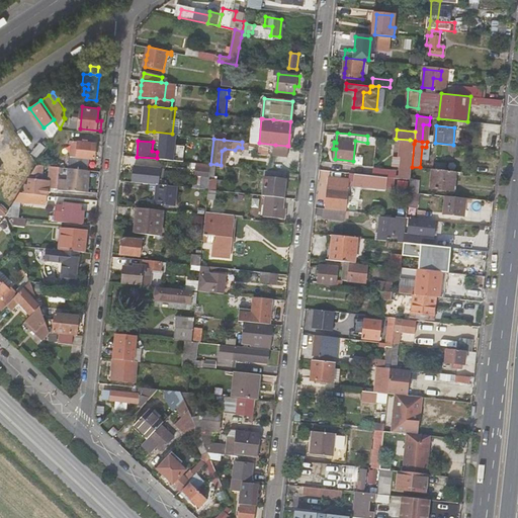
[(70,168),(89,169),(90,169),(90,159),(95,159),(96,144),(72,142),(70,168)]
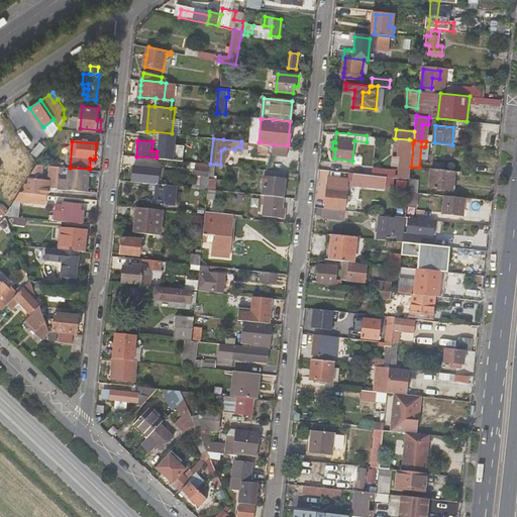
[(410,175),(411,167),(413,143),(404,142),(403,147),(402,157),(402,165),(400,165),(399,174),(410,175)]
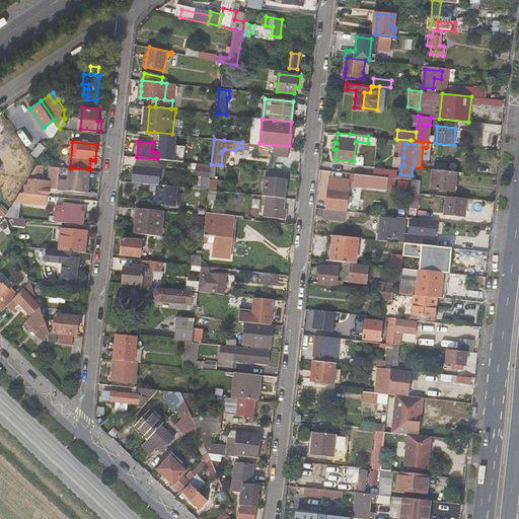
[(288,146),(276,145),(275,154),(287,155),(288,146)]
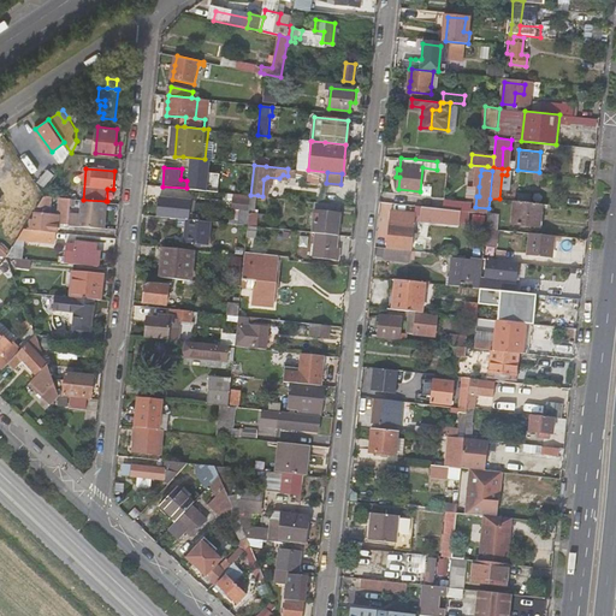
[(258,195),(250,195),(250,200),(249,208),(248,220),(248,225),(259,226),(259,217),(265,217),(265,214),(256,213),(258,195)]
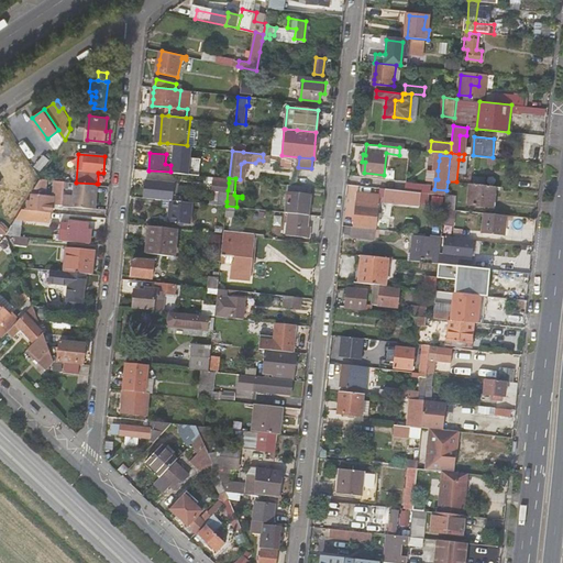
[(41,179),(34,189),(46,190),(47,180),(41,179)]
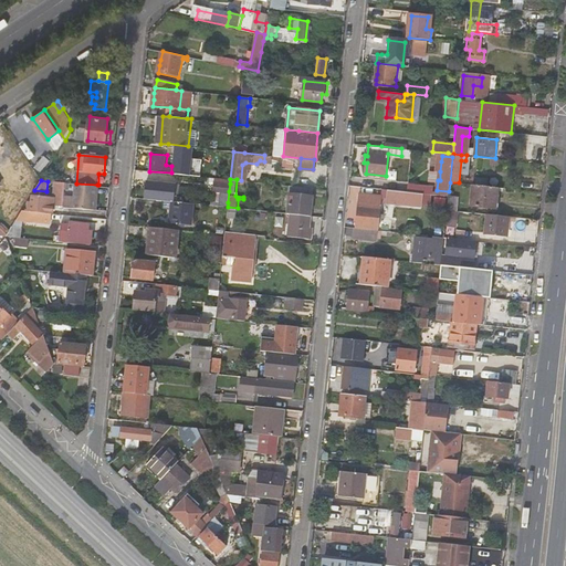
[(76,184),(54,181),(53,194),(56,194),(56,198),(33,196),(33,202),(30,202),(29,211),(52,213),(53,205),(95,208),(97,185),(76,184)]
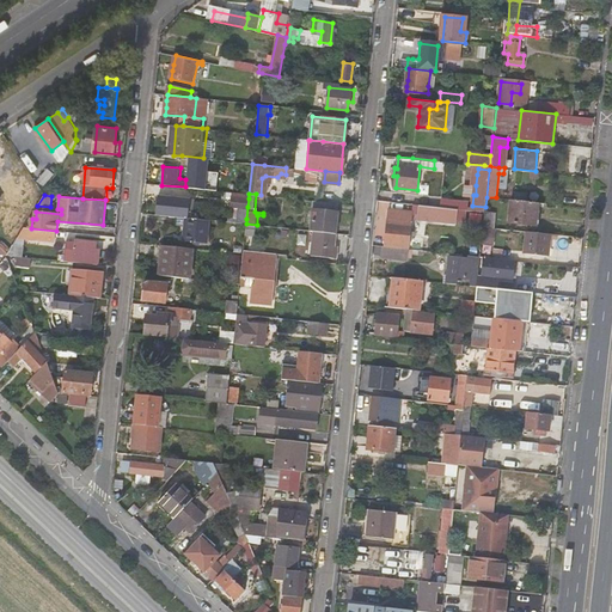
[(248,207),(249,199),(231,196),(231,206),(239,206),(248,207)]
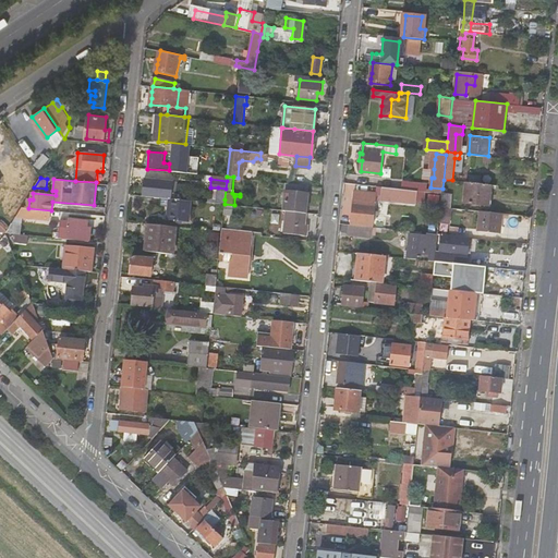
[(157,196),(164,197),(174,198),(176,182),(146,180),(145,185),(147,185),(147,194),(157,195),(157,196)]
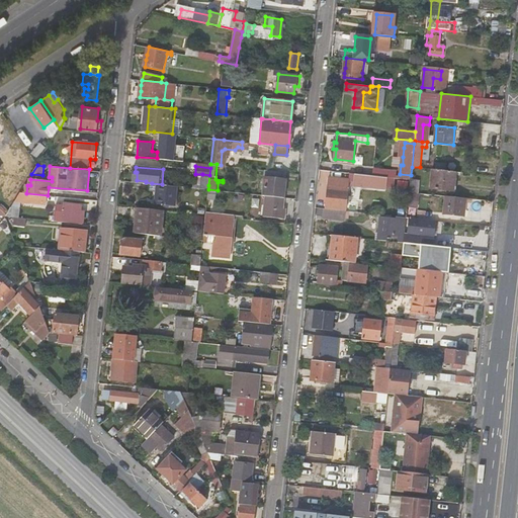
[(378,175),(385,176),(386,168),(374,167),(373,175),(378,175)]
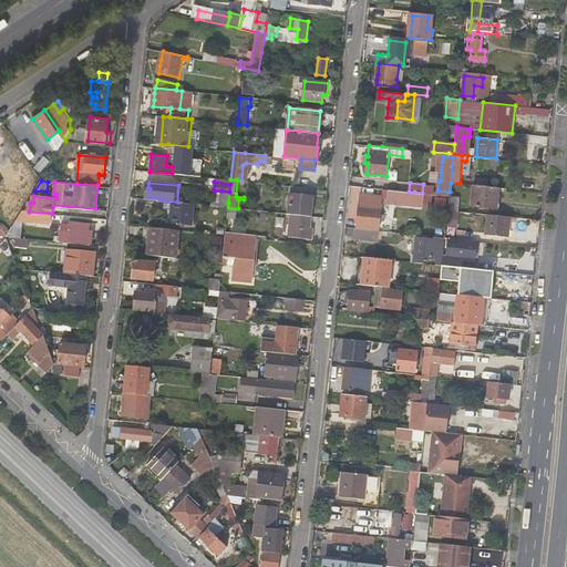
[(496,187),(472,184),(470,206),(494,208),(496,187)]
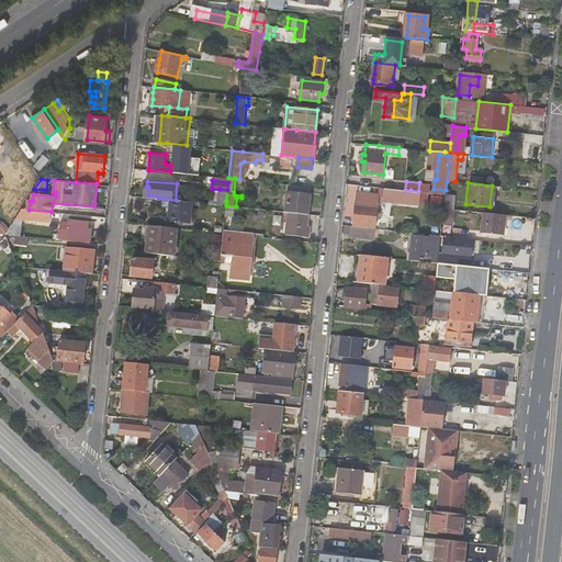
[(208,201),(209,183),(195,183),(195,201),(208,201)]
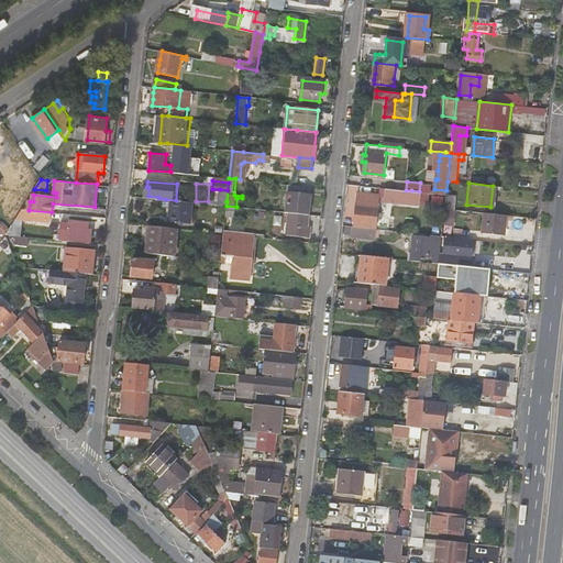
[(311,187),(288,184),(285,211),(288,211),(308,213),(309,213),(311,187)]
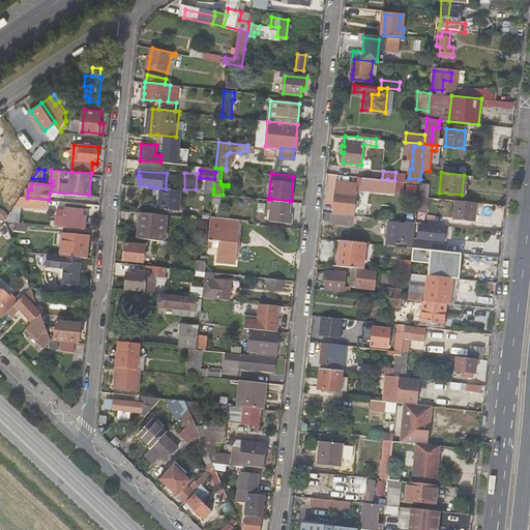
[(382,179),(361,177),(360,188),(393,192),(394,180),(387,179),(382,179)]
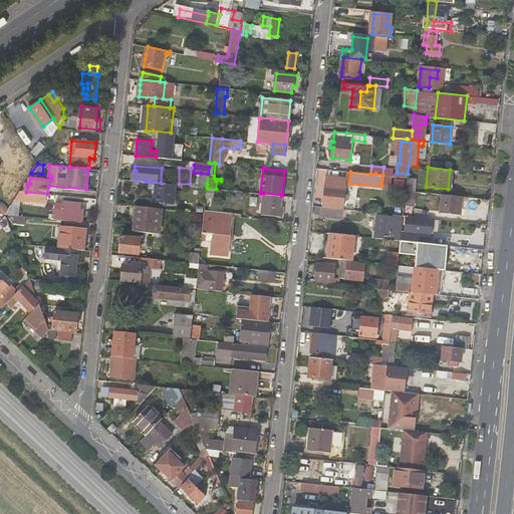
[(207,184),(208,174),(201,173),(200,184),(207,184)]
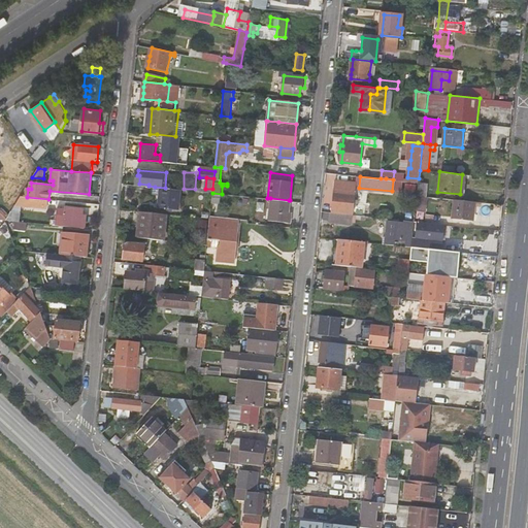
[(352,211),(354,187),(355,182),(336,179),(333,209),(352,211)]
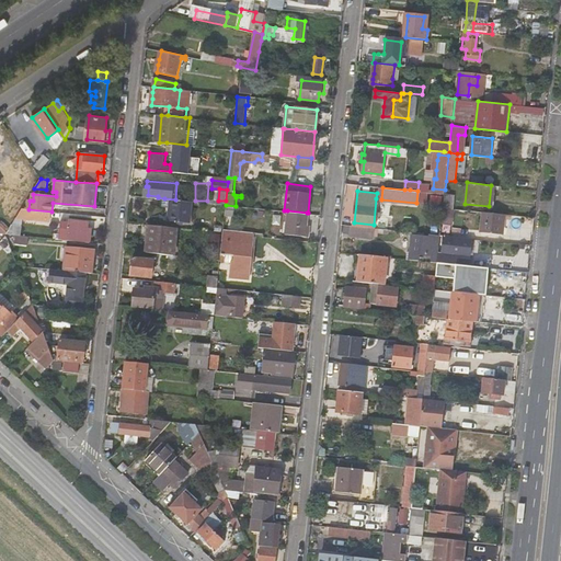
[(443,207),(453,208),(454,195),(444,194),(443,207)]
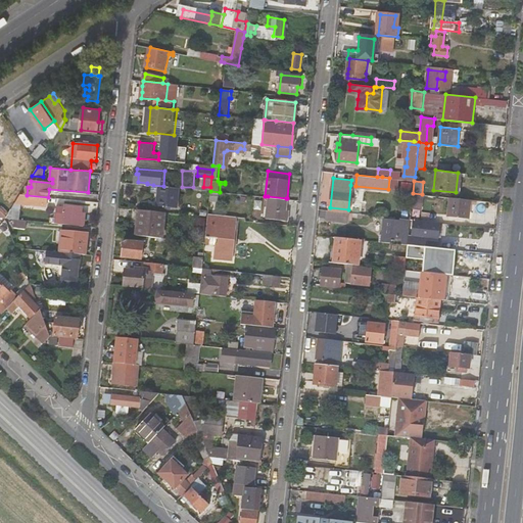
[(163,186),(153,185),(153,192),(160,193),(159,204),(177,206),(179,187),(163,186)]
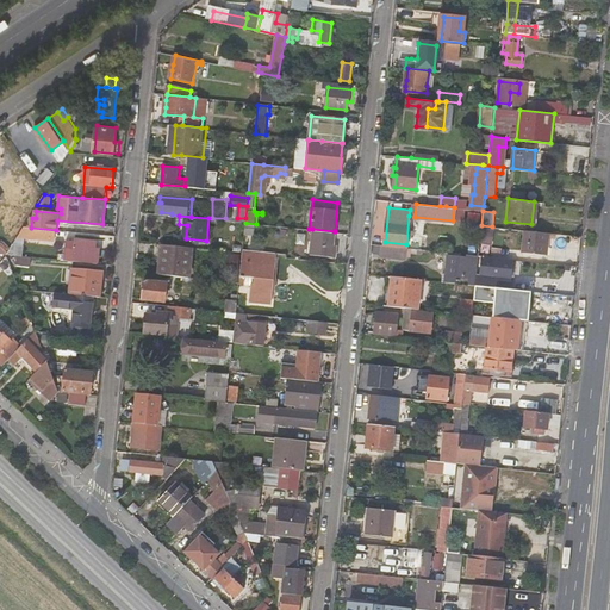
[(56,230),(31,228),(24,226),(24,229),(23,237),(26,237),(26,236),(55,238),(56,230)]
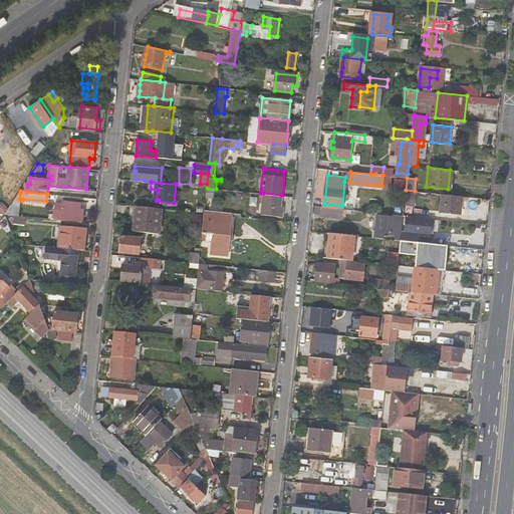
[(281,195),(263,193),(261,214),(282,216),(283,207),(280,207),(281,195)]
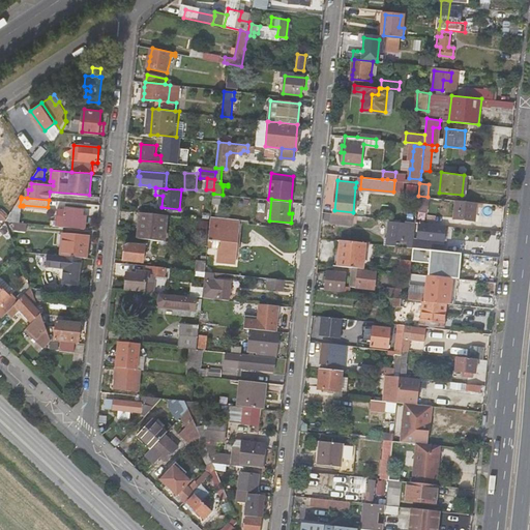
[(476,202),(457,200),(454,219),(474,222),(476,202)]
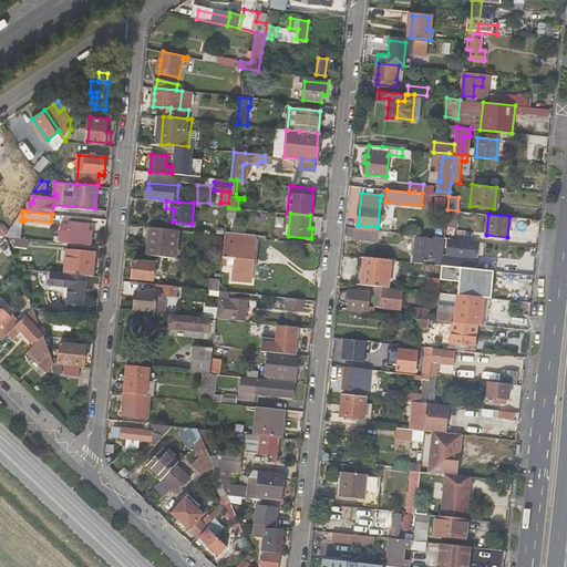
[(89,223),(71,222),(71,224),(62,223),(60,241),(64,241),(69,243),(91,245),(92,230),(88,230),(89,223)]
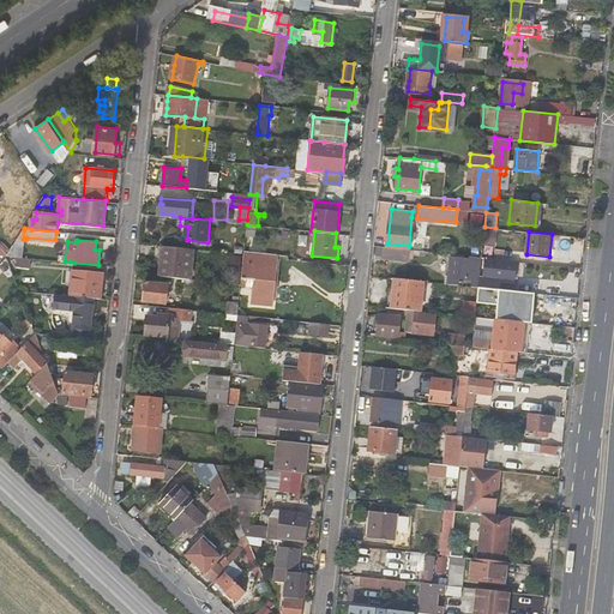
[(17,253),(28,254),(29,245),(25,245),(25,246),(17,246),(17,253)]
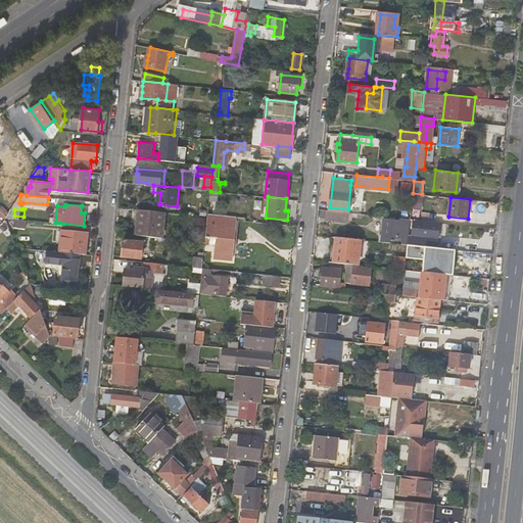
[(12,209),(7,219),(24,220),(24,217),(14,216),(14,209),(12,209)]
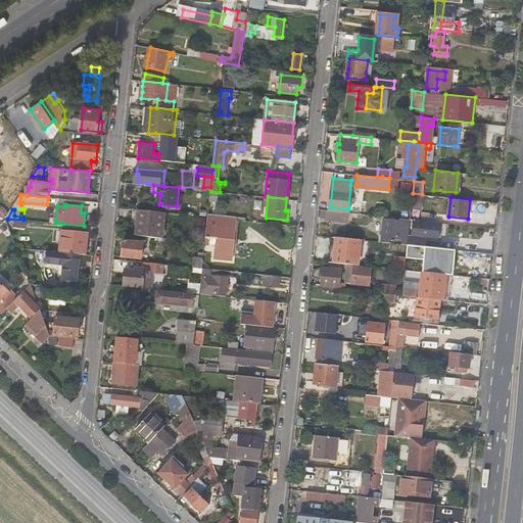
[(137,235),(162,238),(165,212),(140,209),(137,235)]
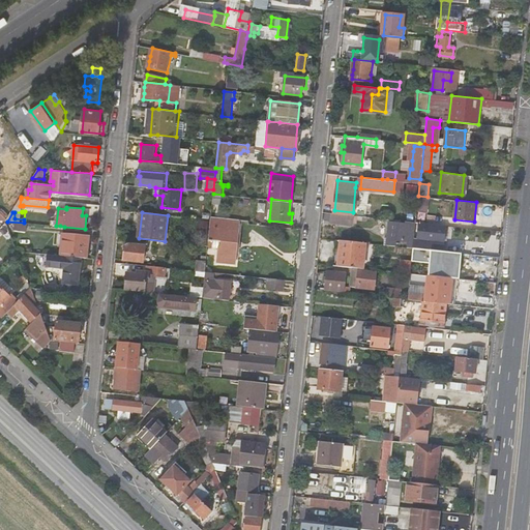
[(331,222),(345,223),(346,214),(332,213),(331,222)]
